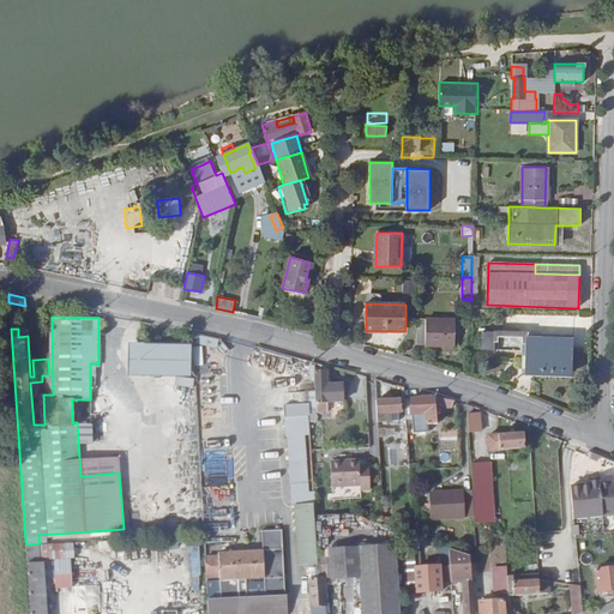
[(416,319),(416,345),(453,345),(455,320),(416,319)]
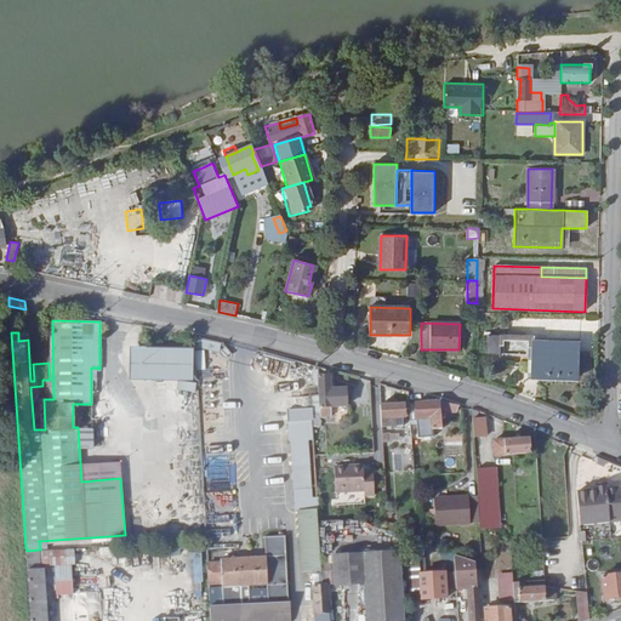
[(501,335),(488,335),(488,354),(500,354),(500,353),(501,335)]
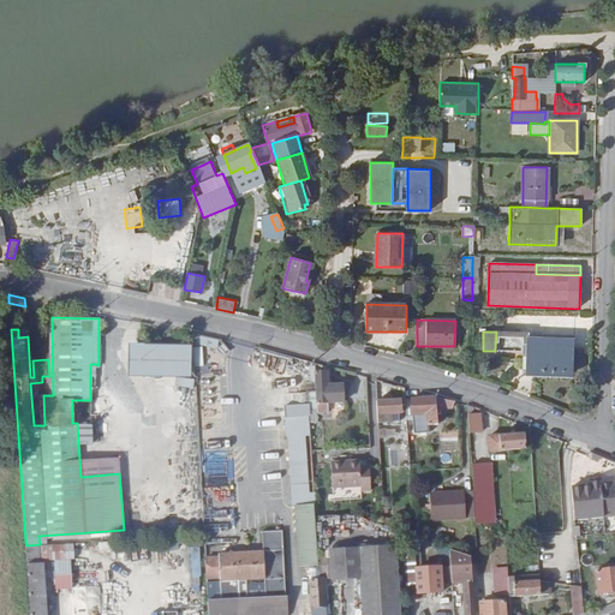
[(523,338),(523,351),(521,371),(527,371),(572,374),(573,339),(529,338),(529,333),(523,333),(523,338)]
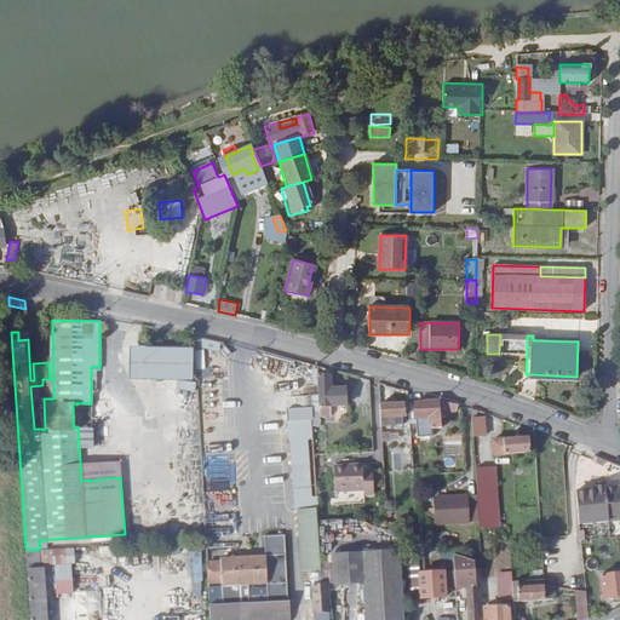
[(191,348),(125,338),(119,383),(185,392),(191,348)]
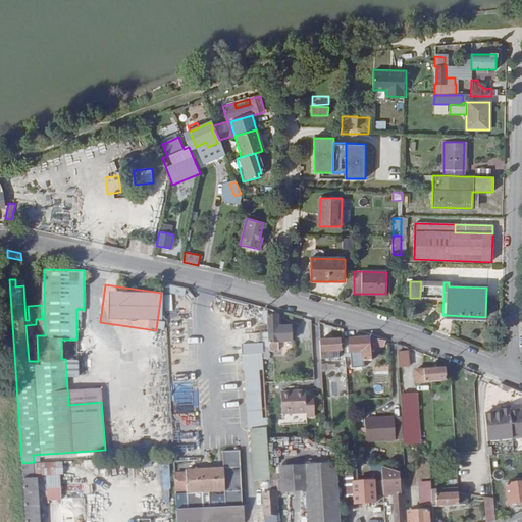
[(277,316),(268,317),(269,333),(270,351),(279,351),(278,341),(293,340),(292,326),(278,327),(277,316)]
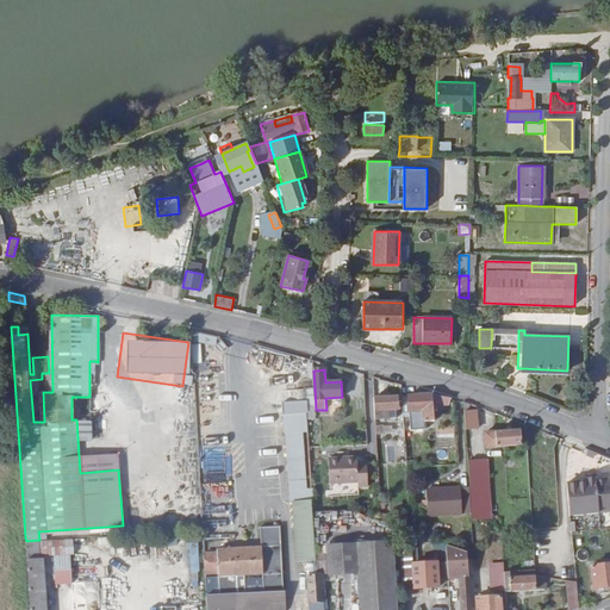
[(95,377),(95,372),(92,372),(91,386),(101,386),(101,377),(95,377)]
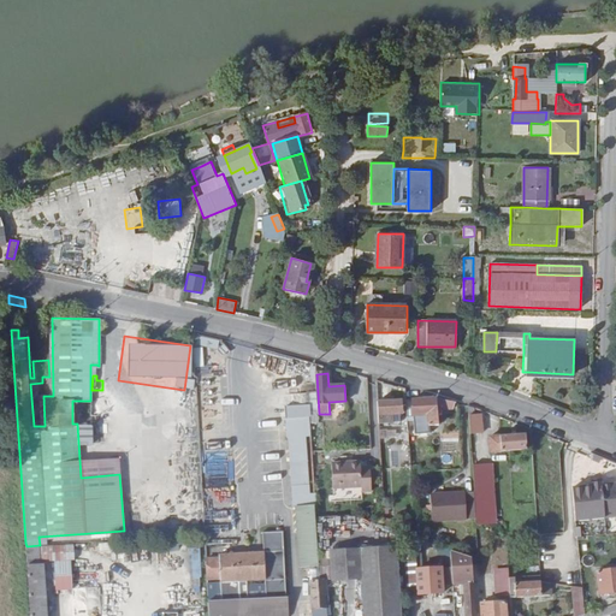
[(318,394),(309,394),(311,414),(319,414),(318,394)]
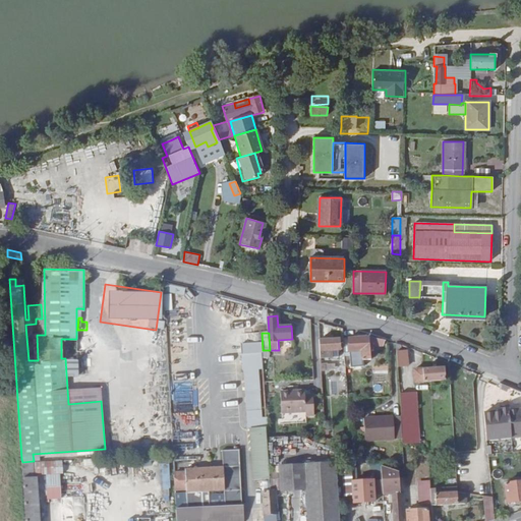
[(350,338),(344,338),(345,353),(359,352),(359,354),(362,354),(362,360),(371,360),(370,350),(372,350),(372,347),(382,347),(382,339),(370,336),(350,337),(350,338)]
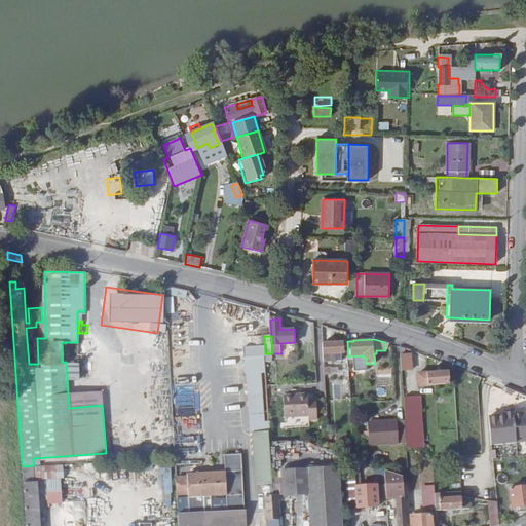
[(343,342),(323,343),(324,362),(335,362),(334,353),(344,353),(343,342)]
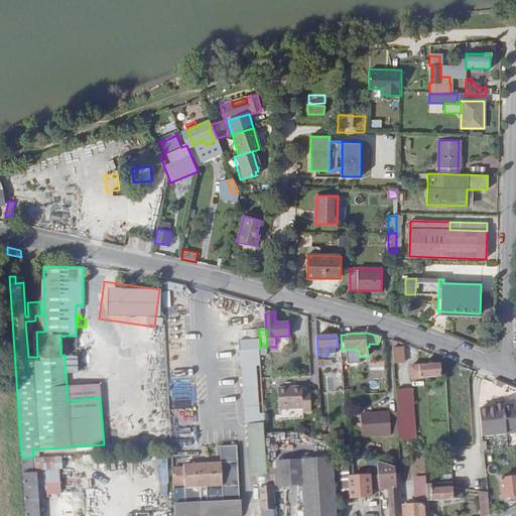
[(242,359),(256,358),(255,349),(259,349),(258,339),(240,340),(241,349),(242,350),(242,359)]
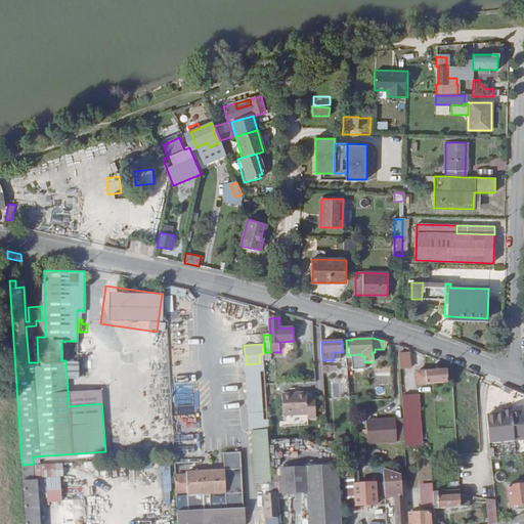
[(404,347),(398,345),(400,369),(410,368),(409,352),(404,353),(404,347)]
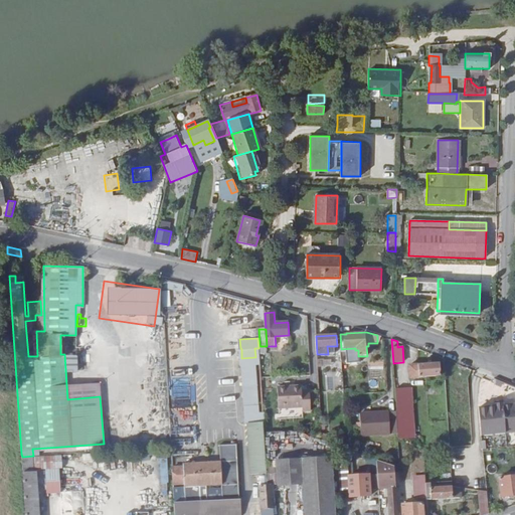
[(264,421),(263,411),(260,411),(255,362),(242,363),(245,422),(247,422),(264,421)]
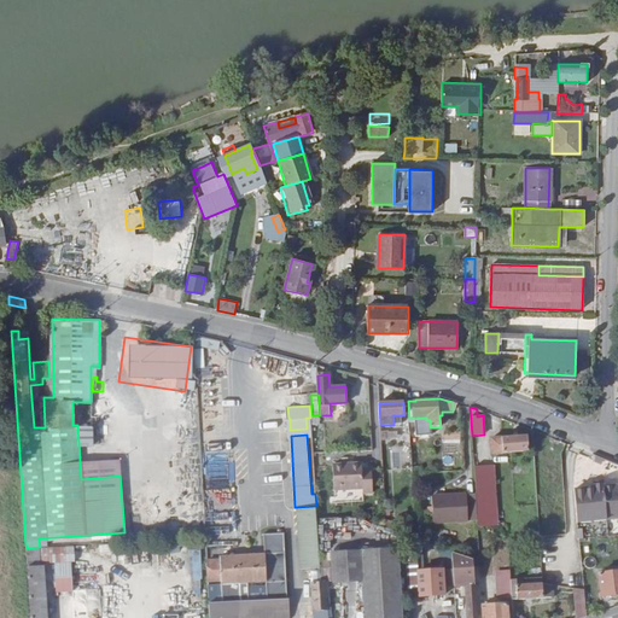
[(490,438),(491,453),(528,449),(526,436),(490,438)]
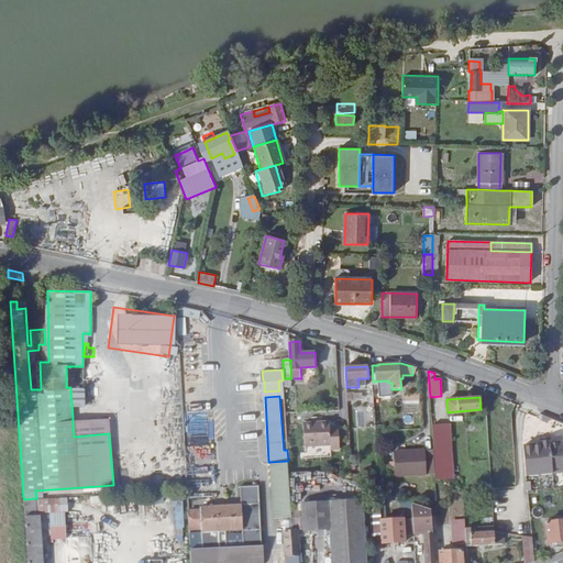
[(329,422),(301,423),(302,448),(330,445),(330,450),(339,450),(338,428),(329,428),(329,422)]
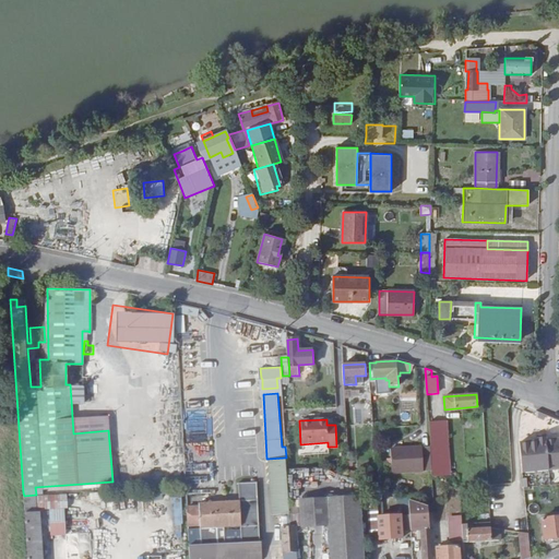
[(447,421),(429,423),(430,447),(431,470),(432,476),(451,475),(447,421)]
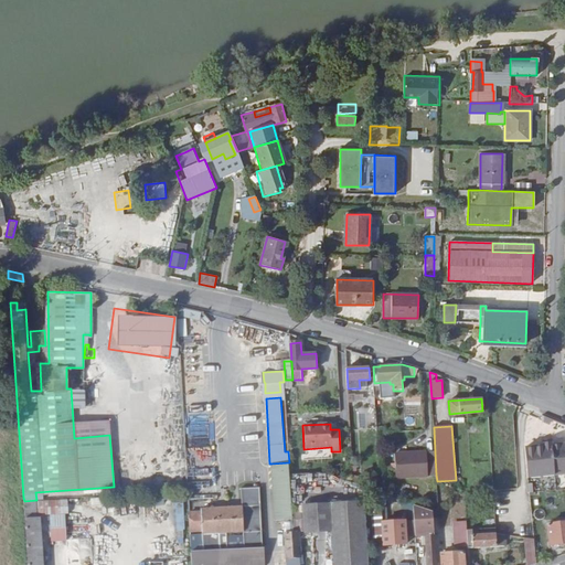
[(564,472),(564,443),(552,445),(552,441),(543,443),(543,446),(524,447),(528,477),(564,472)]
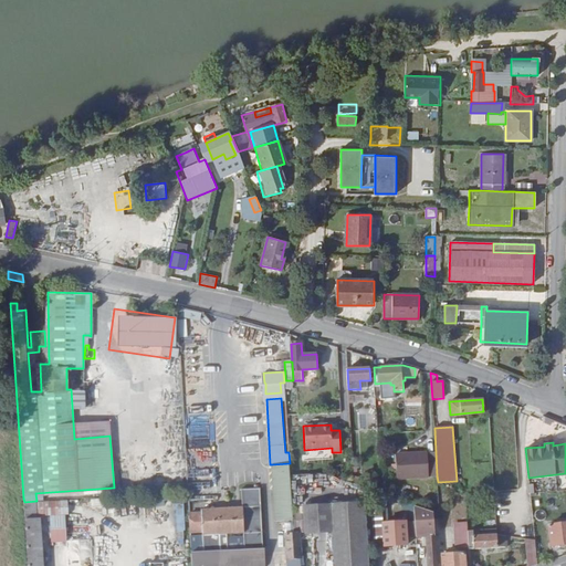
[(437,475),(436,452),(395,454),(396,464),(396,470),(397,479),(437,475)]
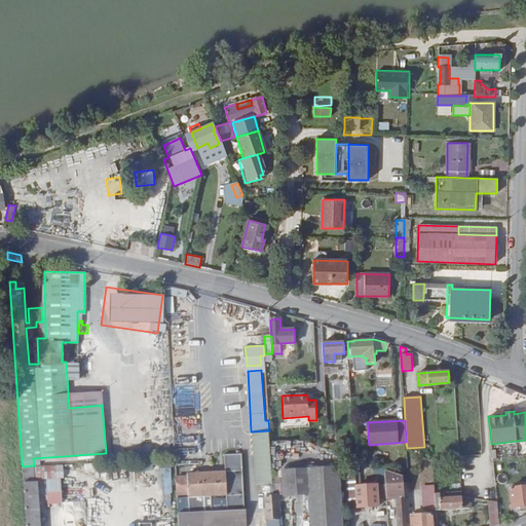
[(271,470),(270,441),(269,430),(253,431),(256,483),(272,482),(271,470)]
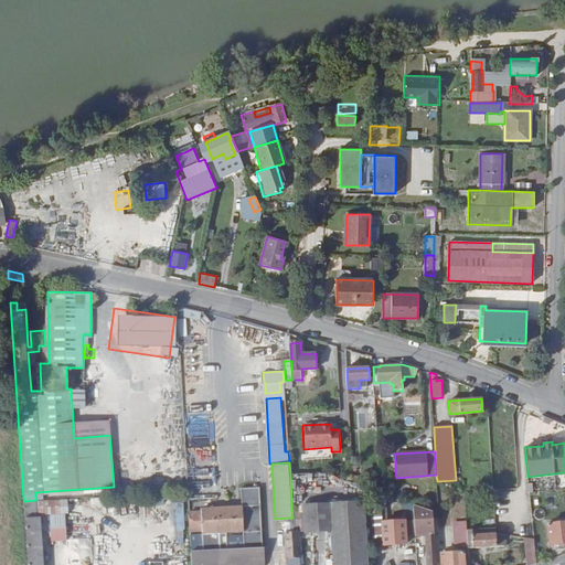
[(258,487),(241,488),(242,507),(200,509),(201,512),(189,512),(191,564),(223,564),(225,564),(266,563),(265,547),(263,546),(258,487)]
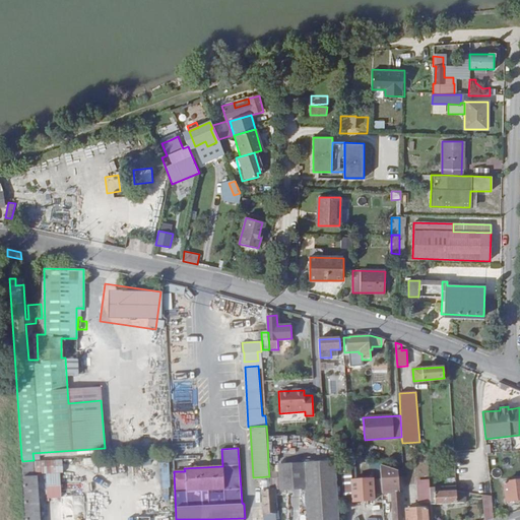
[(33,453),(34,460),(63,459),(62,451),(33,453)]
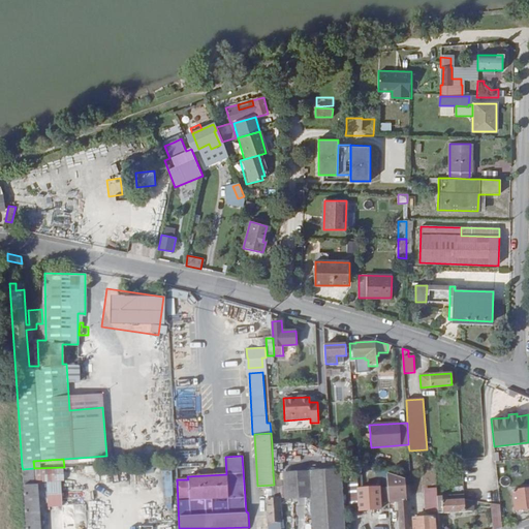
[(343,528),(340,469),(310,471),(311,497),(312,528),(343,528)]
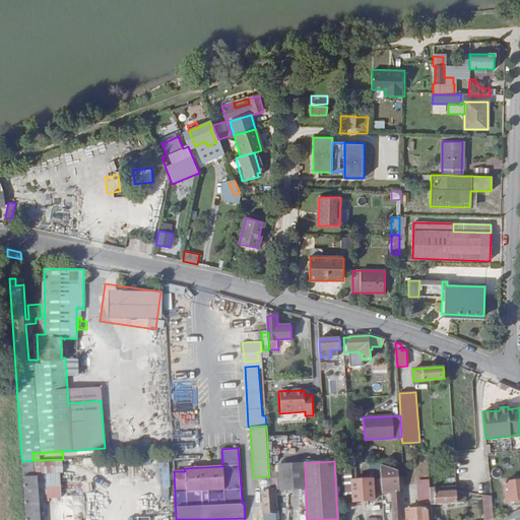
[(305,463),(279,464),(280,489),(280,490),(281,490),(306,489),(305,463)]
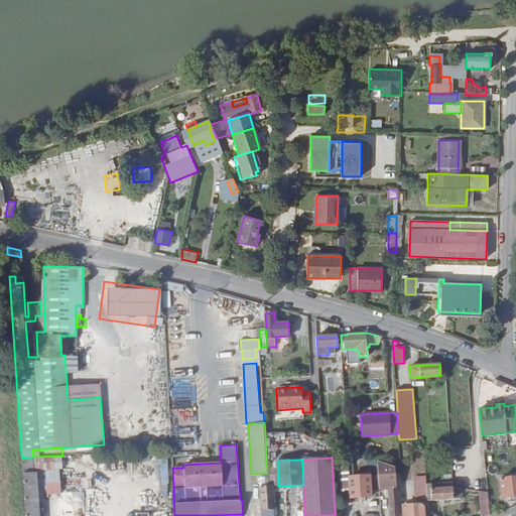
[(389,515),(398,515),(396,467),(377,460),(378,476),(379,488),(388,487),(389,515)]
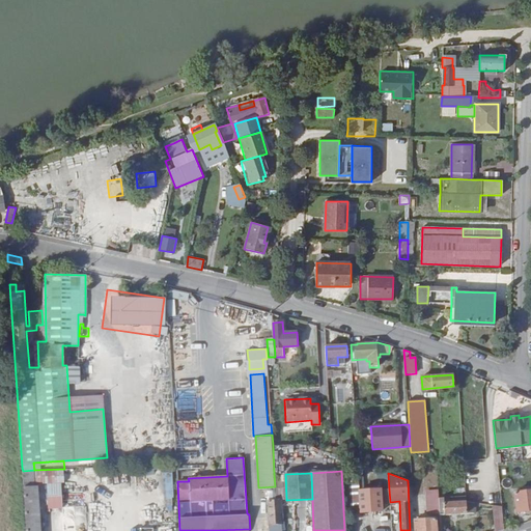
[(285,474),(274,474),(275,486),(276,500),(280,499),(286,499),(285,474)]
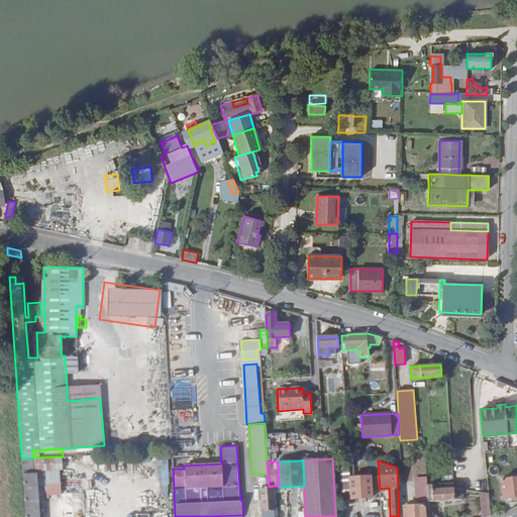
[(39,516),(38,474),(23,474),(24,516),(39,516)]
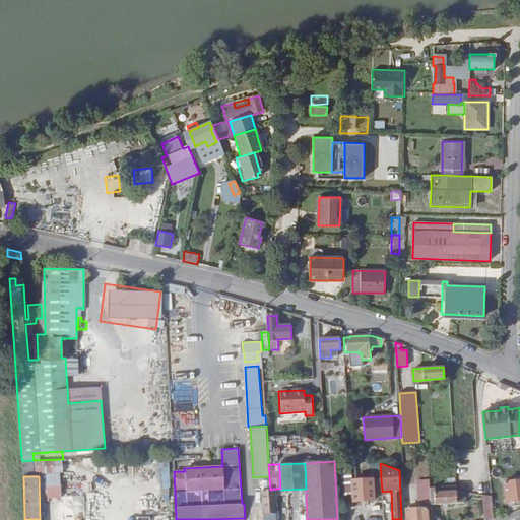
[(343,481),(345,502),(374,501),(373,495),(382,494),(382,492),(381,479),(343,481)]
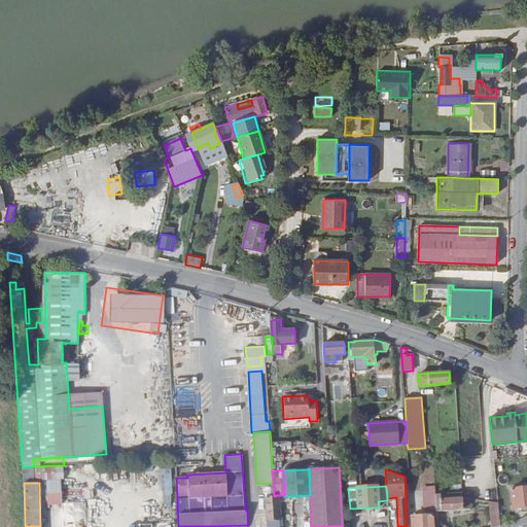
[(526,486),(511,488),(513,508),(526,506),(526,486)]
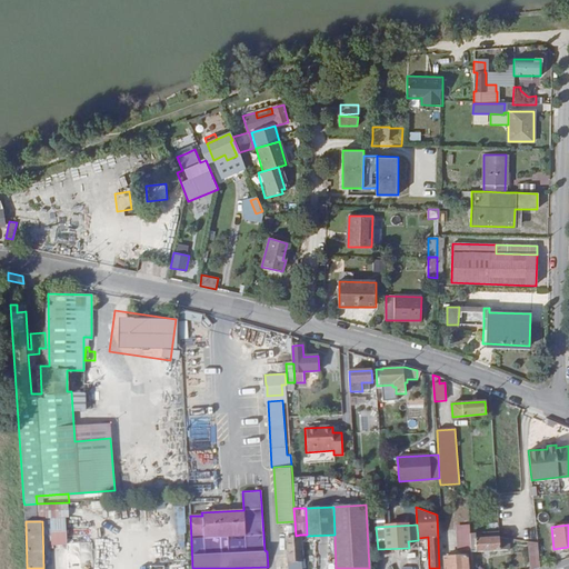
[(470,533),(469,529),(461,529),(462,550),(470,550),(470,533)]
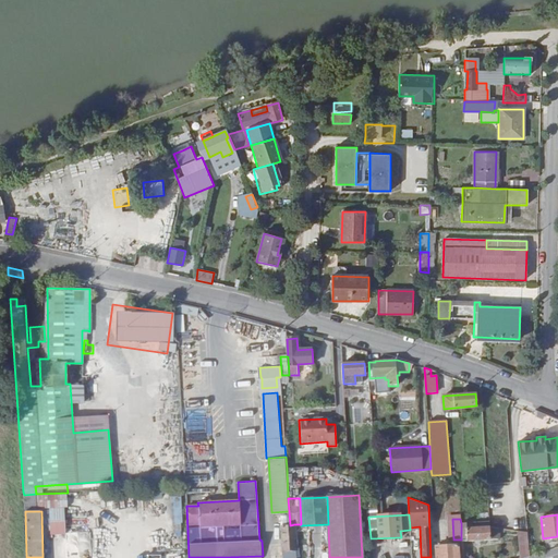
[(461,540),(462,542),(499,540),(498,528),(489,526),(468,528),(466,523),(461,523),(461,540)]
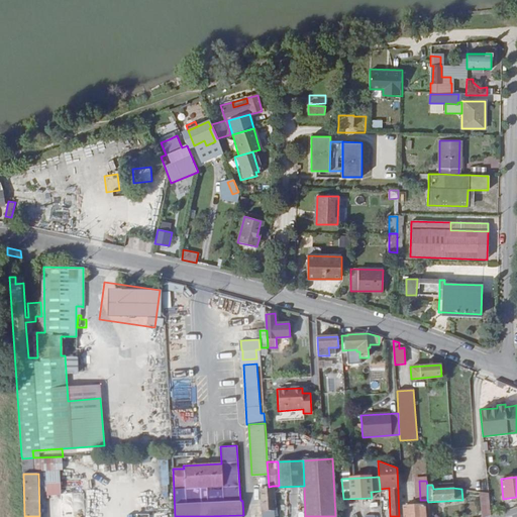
[(274,516),(273,486),(269,487),(261,487),(262,516),(274,516)]
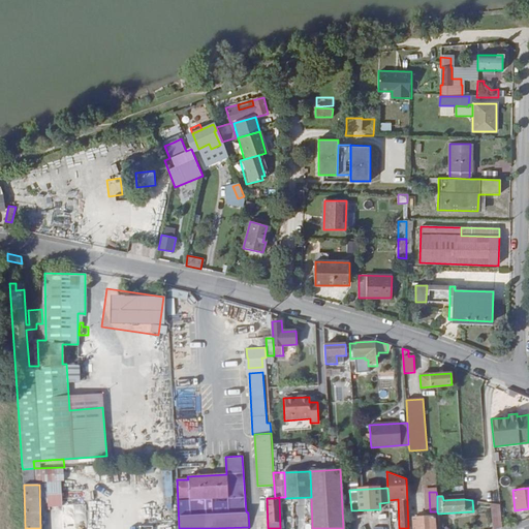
[(279,497),(280,528),(287,528),(286,498),(285,498),(285,497),(279,497)]
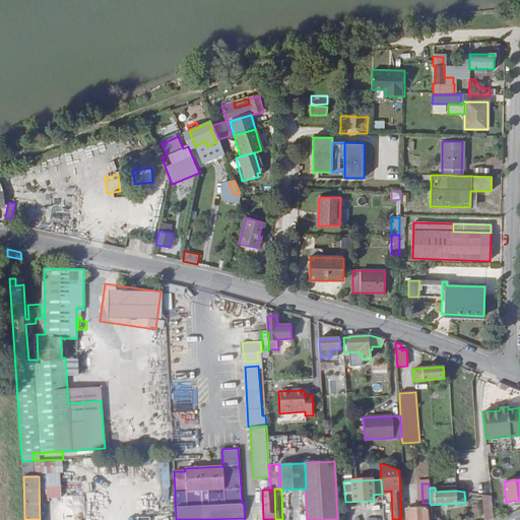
[(483,519),(486,519),(494,518),(491,497),(482,495),(483,519)]
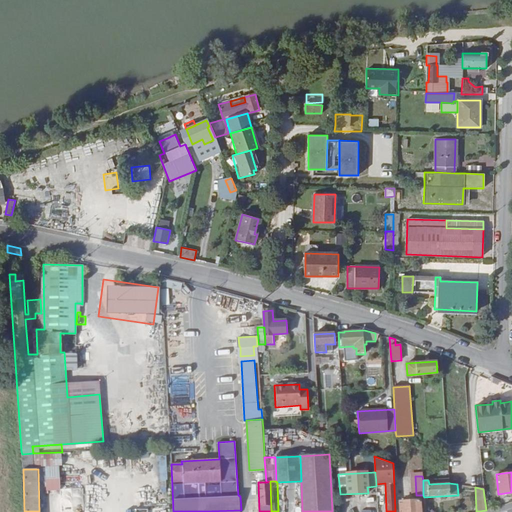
[(400,502),(400,511),(420,511),(420,501),(400,502)]
